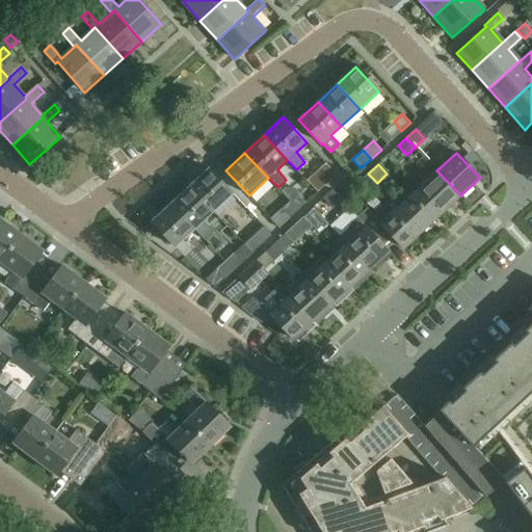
[(317,177),(325,185),(337,175),(328,165),(317,177)]
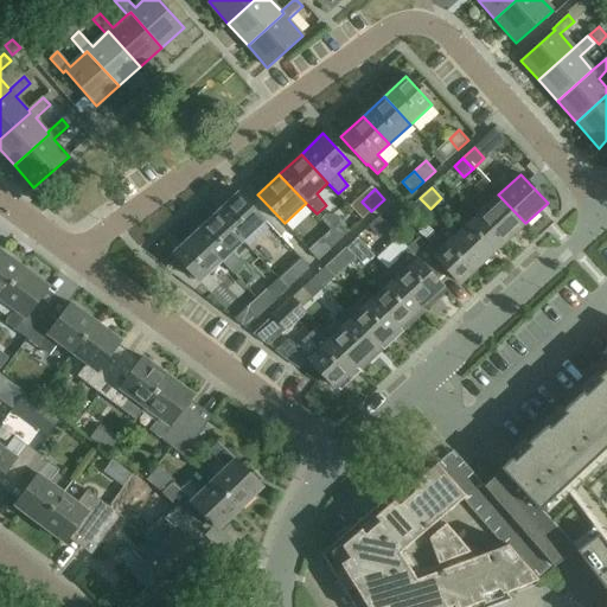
[(238,192),(217,212),(243,241),(266,221),(238,192)]
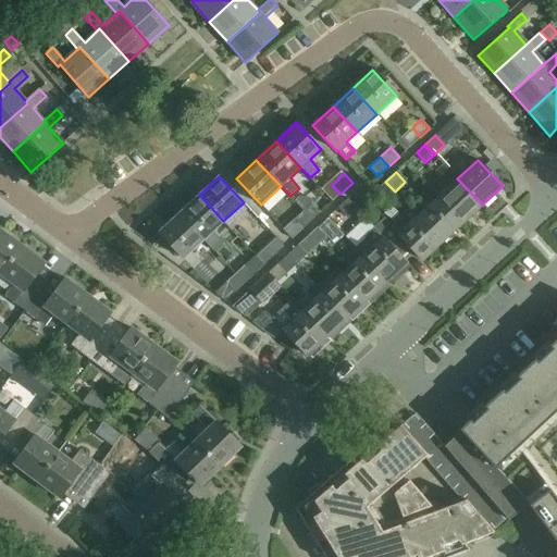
[(457,178),(437,197),(462,223),(482,205),(457,178)]
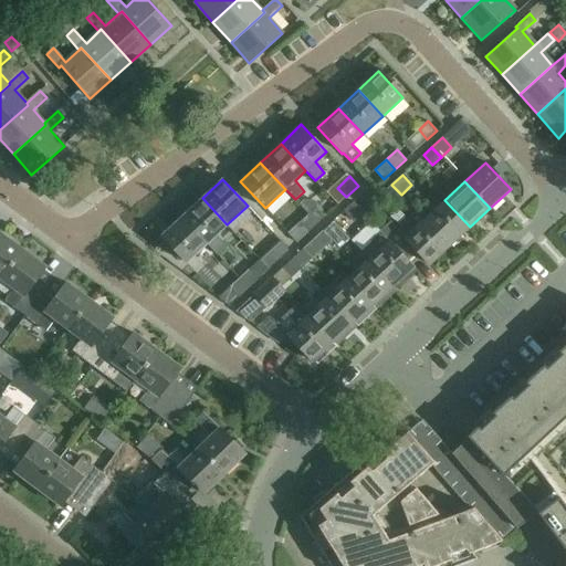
[(401,195),(391,185),(384,192),(392,202),(401,195)]
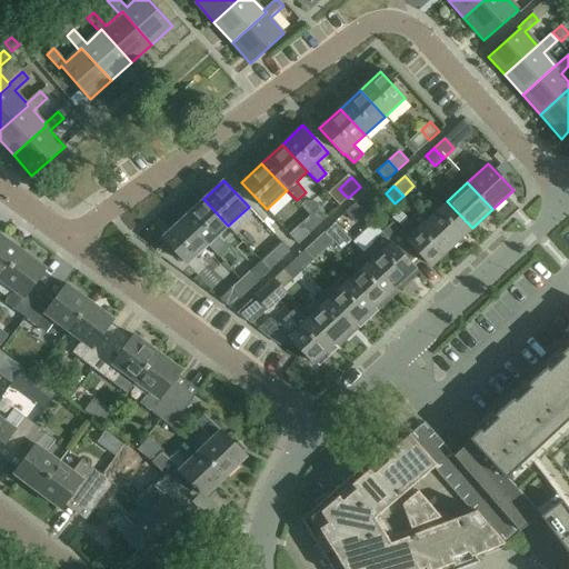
[(203,199),(183,218),(208,245),(209,243),(219,255),(229,246),(218,235),(228,226),(203,199)]
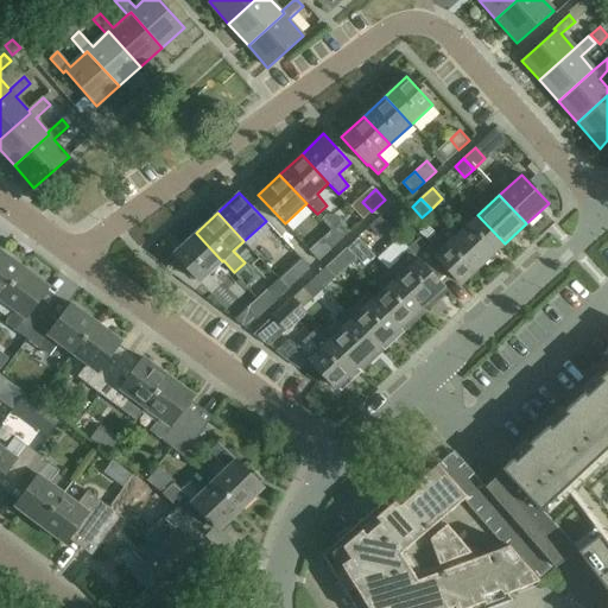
[(477,215),(456,235),(483,264),(505,244),(477,215)]
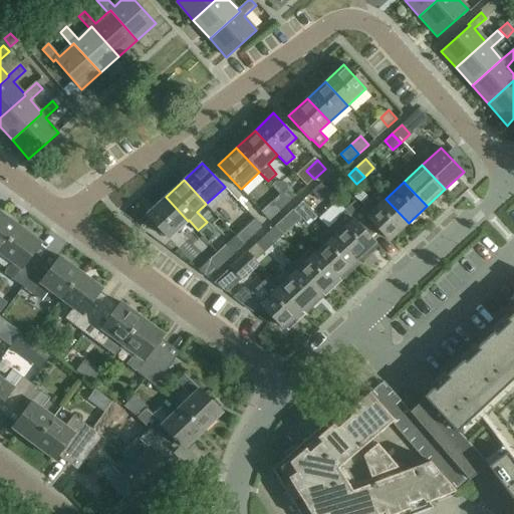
[(313,192),(321,200),(329,192),(321,184),(313,192)]
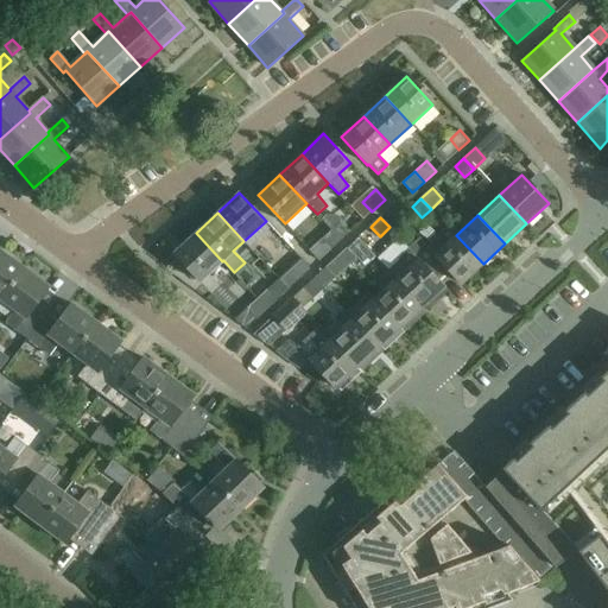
[(341,220),(330,230),(341,241),(352,230),(341,220)]
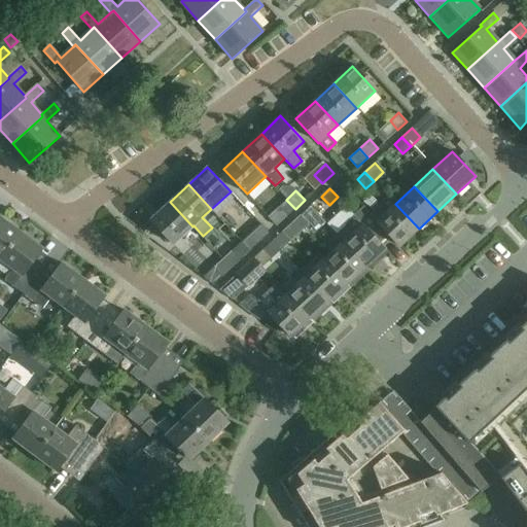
[(363,207),(354,215),(374,236),(383,227),(400,246),(419,229),(395,204),(388,196),(370,213),(363,207)]
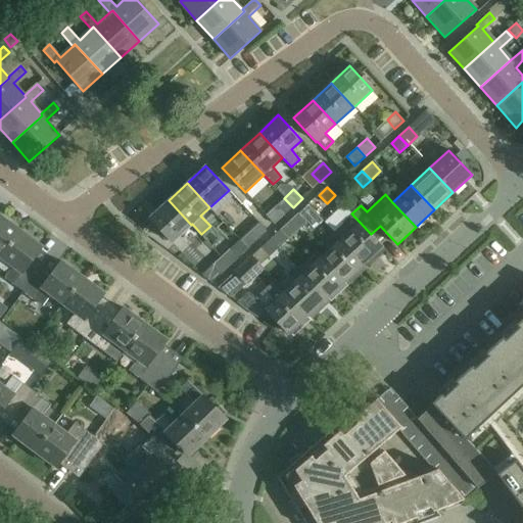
[(274,207),(283,217),(293,207),(284,198),(274,207)]
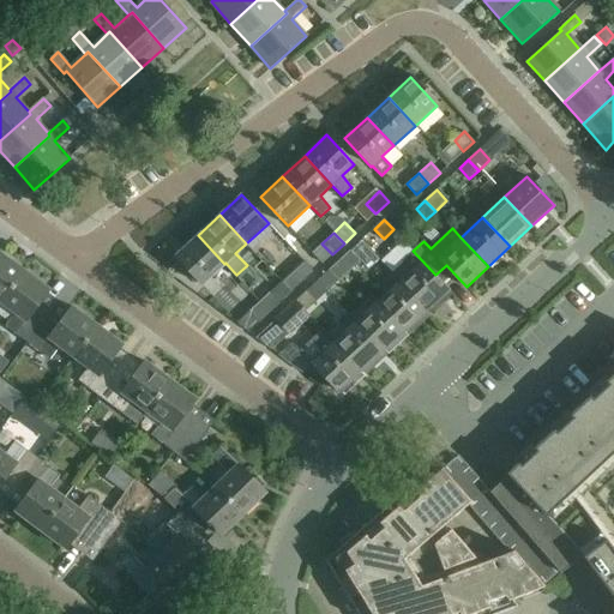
[(202,284),(224,264),(198,235),(175,256),(202,284)]
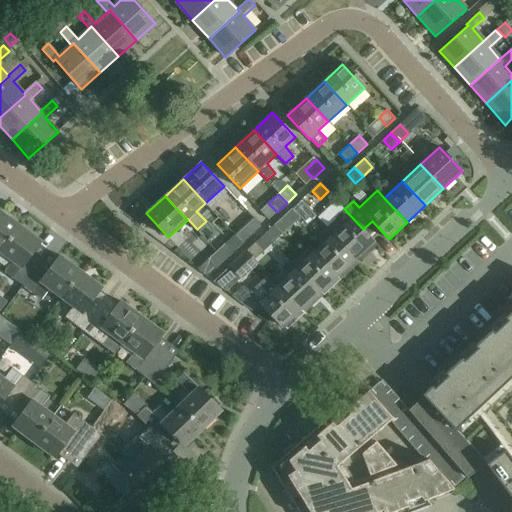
[(292,209),(283,217),(291,226),(300,217),(292,209)]
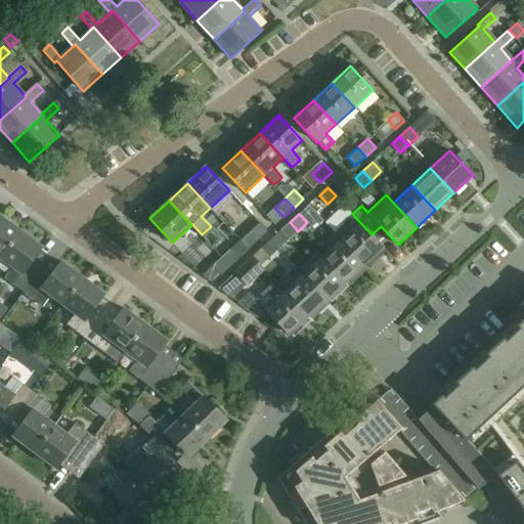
[(336,234),(363,265),(365,264),(368,268),(378,260),(374,256),(383,248),(372,234),(352,214),(343,222),(346,225),(336,234)]
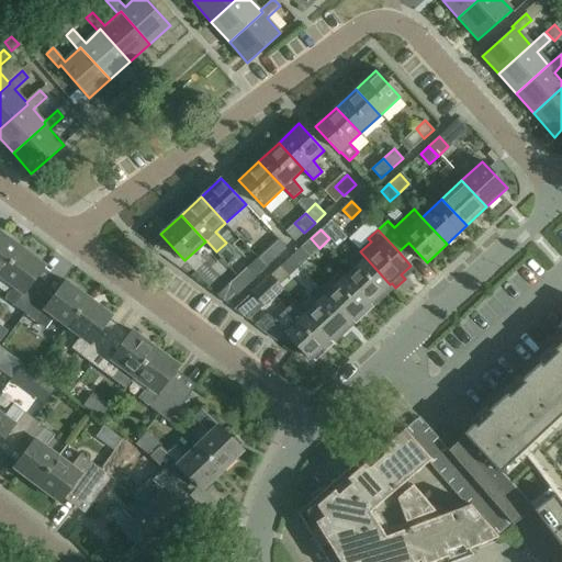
[(0,276),(1,277),(22,248),(0,231),(0,276)]
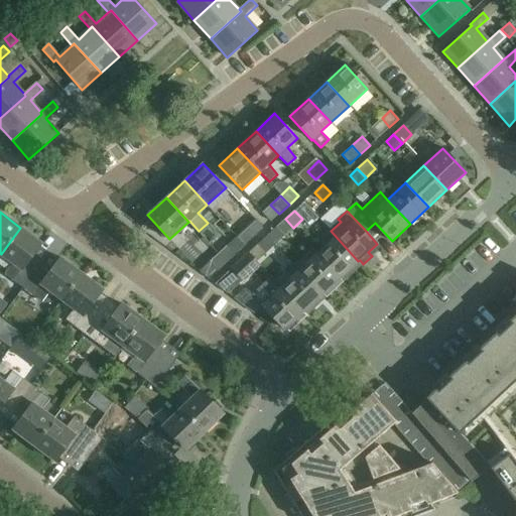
[(293,228),(285,219),(276,227),(285,236),(293,228)]
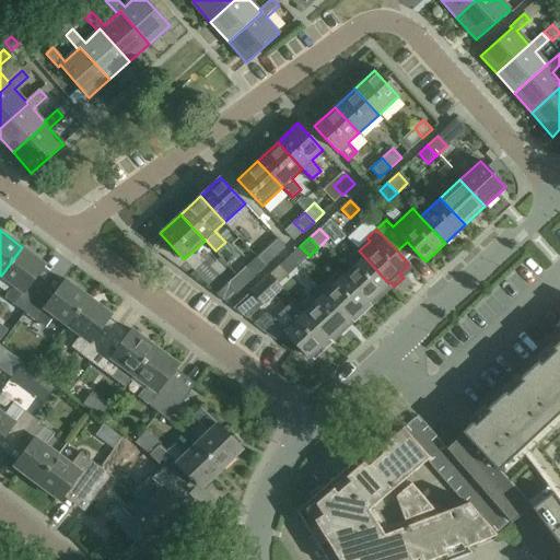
[(276,257),(286,248),(277,238),(267,247),(276,257)]
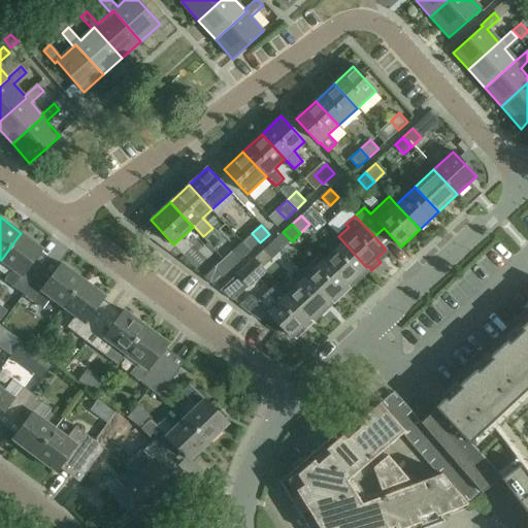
[(12,268),(4,279),(24,294),(44,267),(34,260),(42,249),(21,233),(1,260),(12,268)]
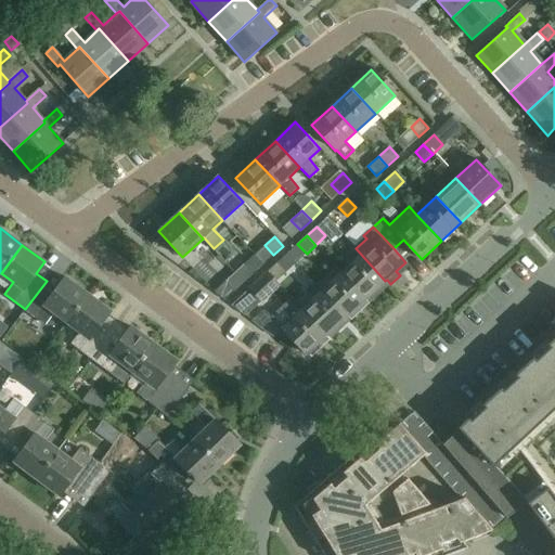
[(352,262),(341,272),(365,299),(366,298),(371,301),(379,293),(376,289),(385,281),(356,248),(355,246),(345,255),(352,262)]
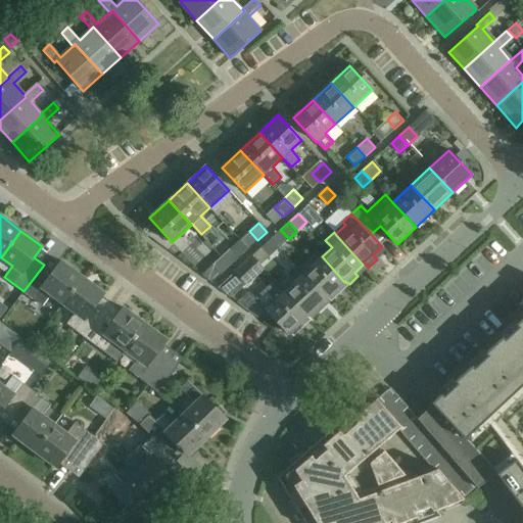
[(262,248),(252,256),(263,268),(264,268),(260,265),(270,256),(262,248)]
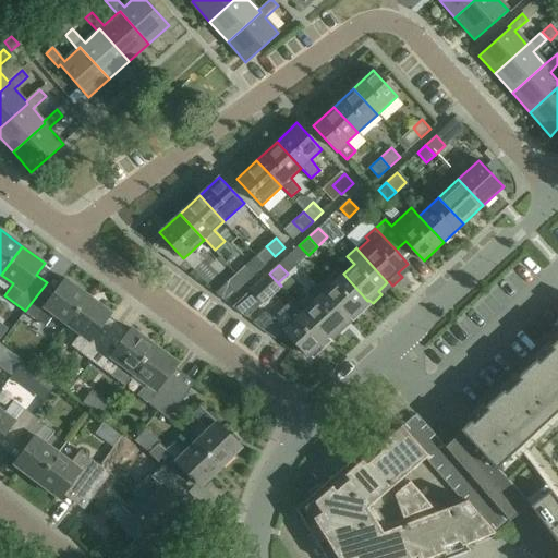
[(245,266),(234,276),(243,284),(254,275),(245,266)]
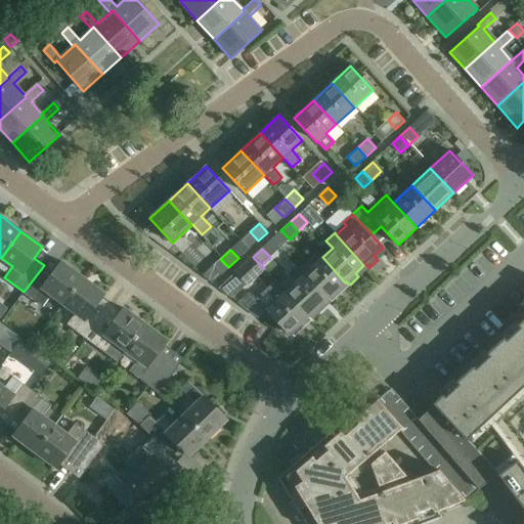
[(303,274),(326,299),(328,298),(331,302),(340,294),(337,290),(345,282),(322,257),(317,252),(309,259),(314,264),(304,273),(303,274)]
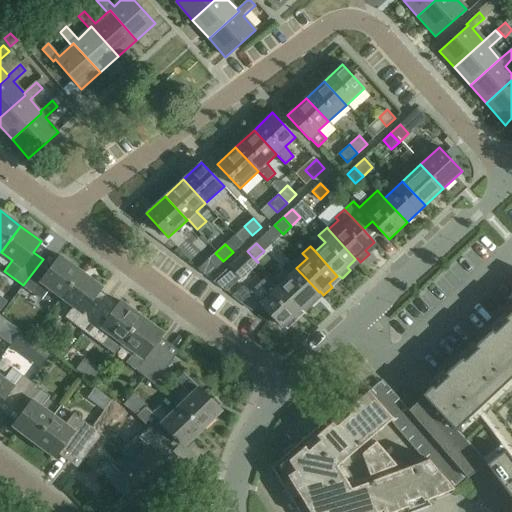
[(257,262),(247,251),(229,268),(239,279),(257,262)]
